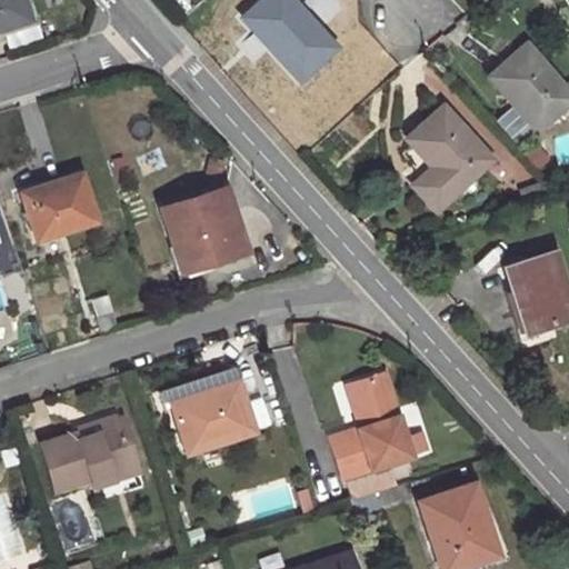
[(19,0),(0,0),(0,27),(26,18),(19,0)]
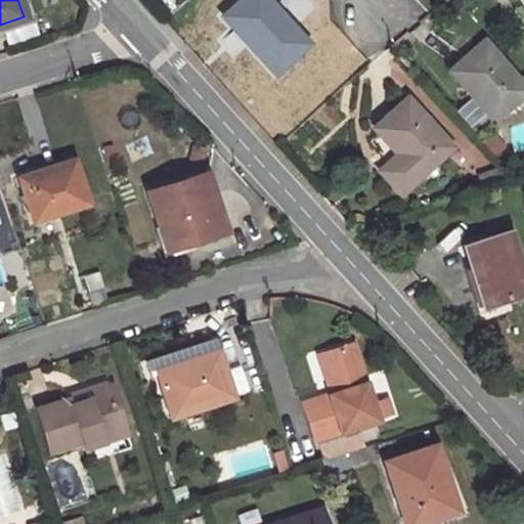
[(267,0),(238,0),(222,15),(273,73),(306,43),(267,0)]
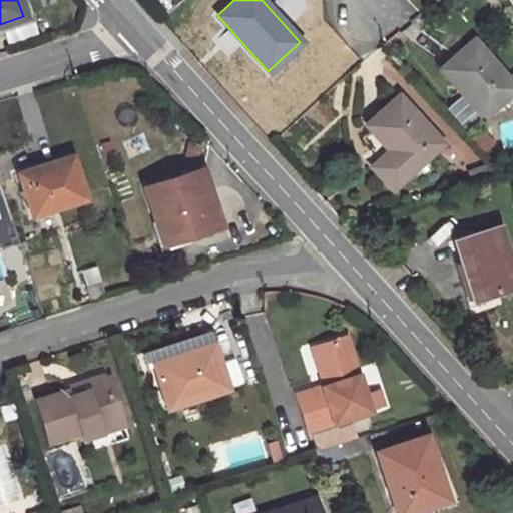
[(512,85),(472,40),(440,68),(483,115),(512,88),(512,85)]
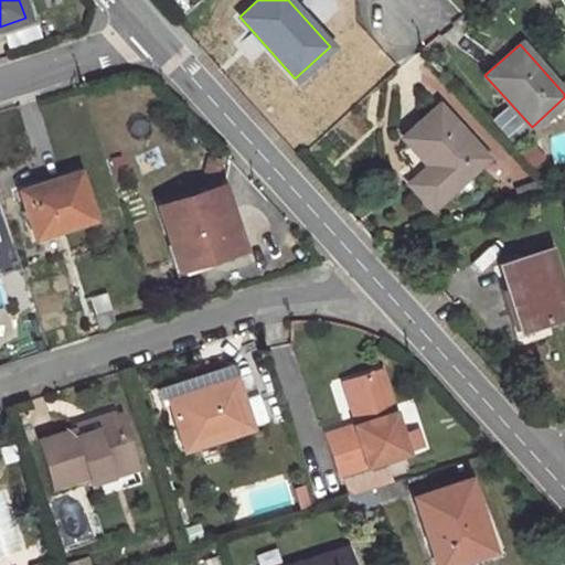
[(437,106),(403,137),(450,189),(483,158),(437,106)]
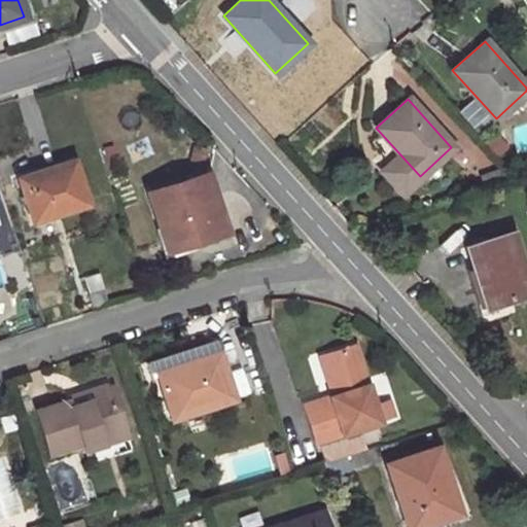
[(73,160),(18,177),(31,220),(86,203),(73,160)]
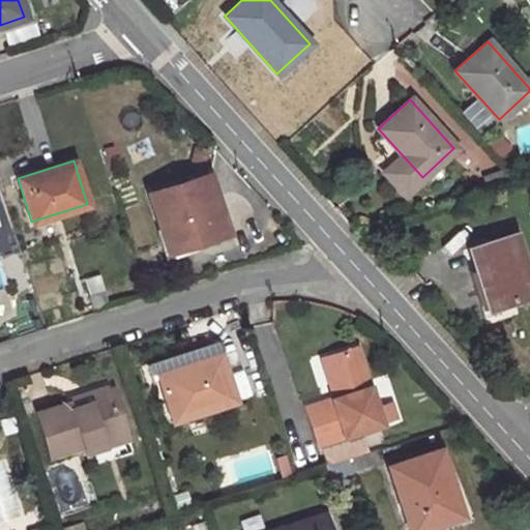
[(208,174),(151,193),(168,243),(193,236),(194,242),(227,232),(208,174)]
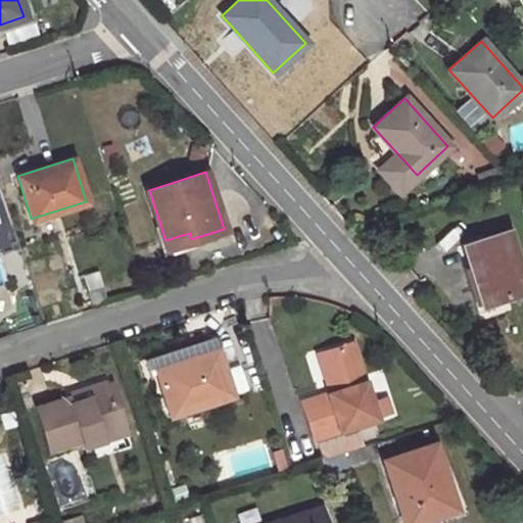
[(522,279),(508,231),(463,243),(481,304),(522,291),(522,279)]
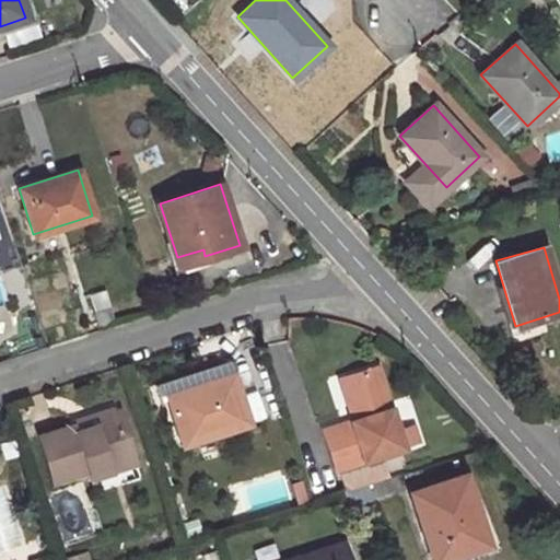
[(203,249),(177,257),(179,265),(205,256),(203,249)]
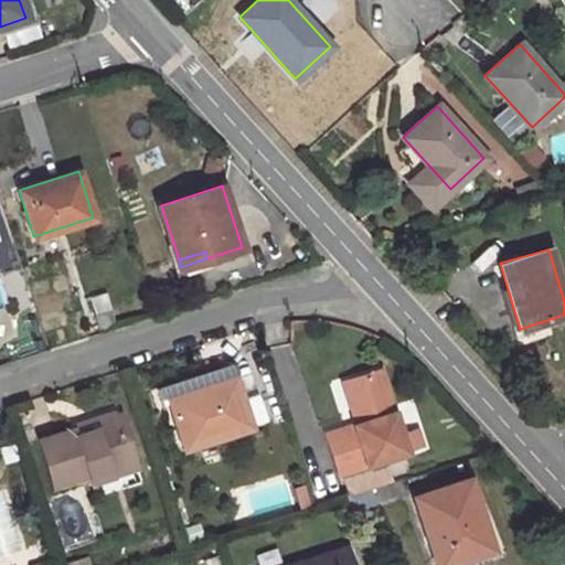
[(190,390),(243,372),(240,361),(158,388),(161,398),(167,397),(190,390)]
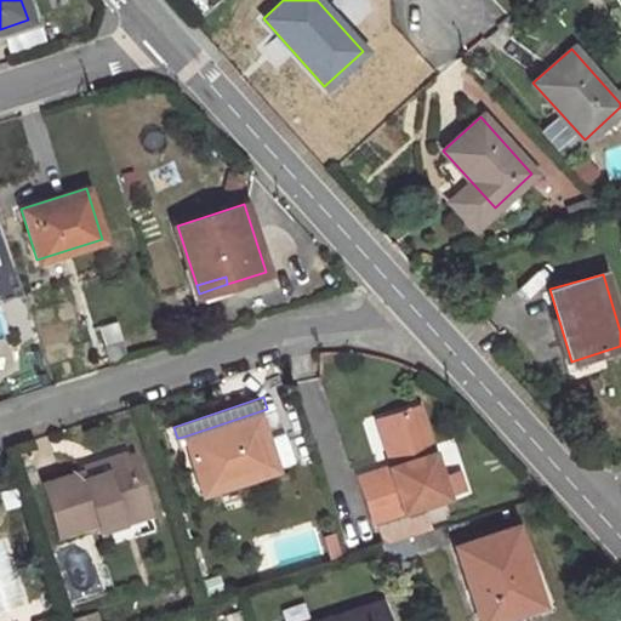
[(372,519),(450,495),(419,403),(387,412),(402,462),(391,466),(359,476),(372,519)]
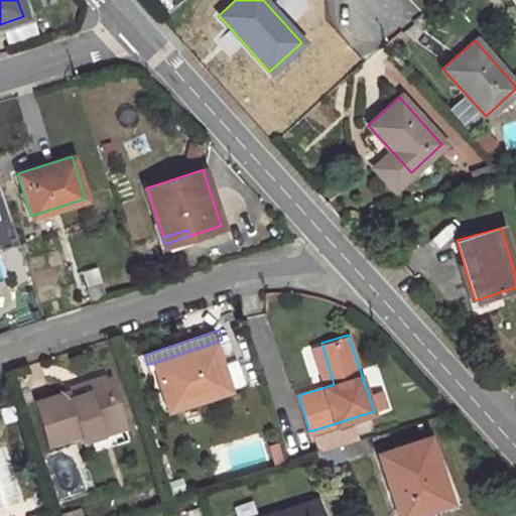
[(152,363),(166,409),(237,386),(222,340),(173,356),(152,363)]
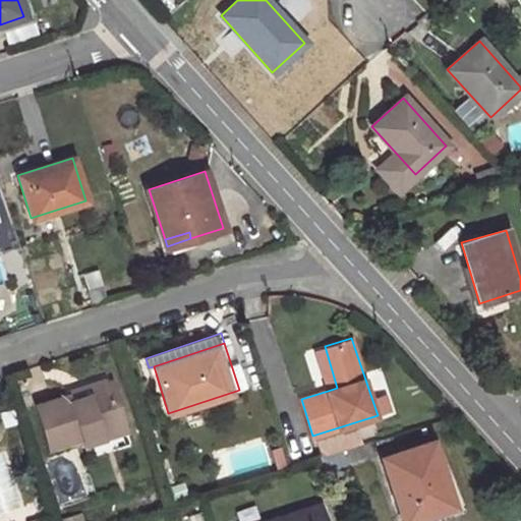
[(315,349),(328,391),(337,388),(325,346),(323,346),(315,349)]
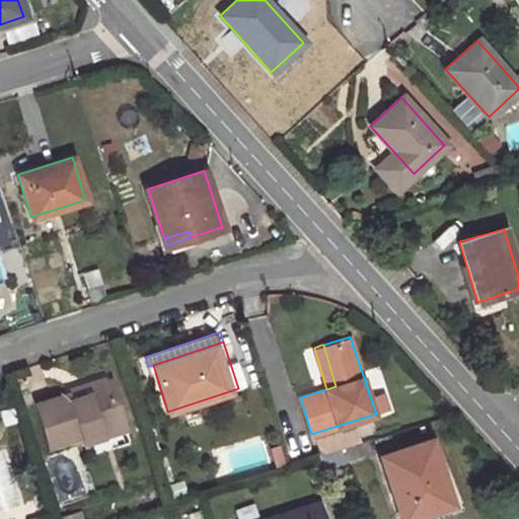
[(81,440),(99,435),(98,429),(123,421),(108,376),(84,384),(86,392),(68,397),(67,392),(34,403),(47,445),(79,434),(81,440)]
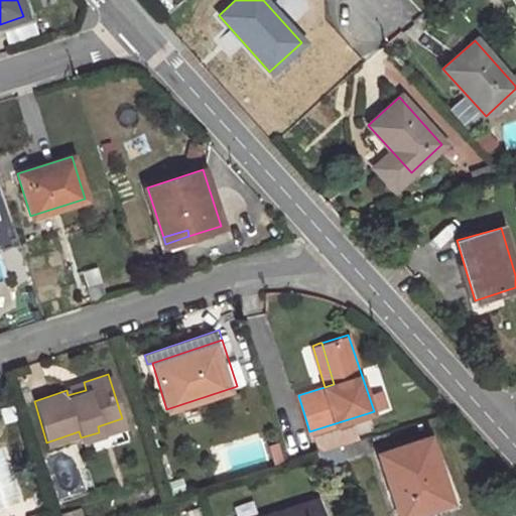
[(83,382),(66,387),(67,390),(68,395),(86,390),(84,382),(83,382)]
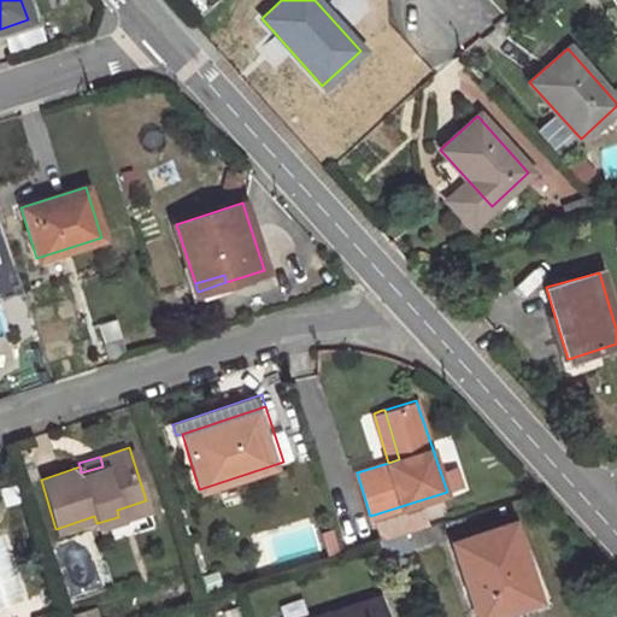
[(146,500),(117,510),(118,517),(148,507),(146,500)]
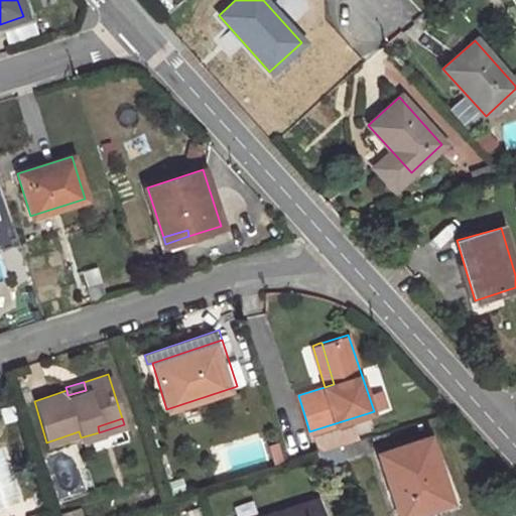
[(428,437),(376,454),(397,515),(412,515),(450,504),(428,437)]
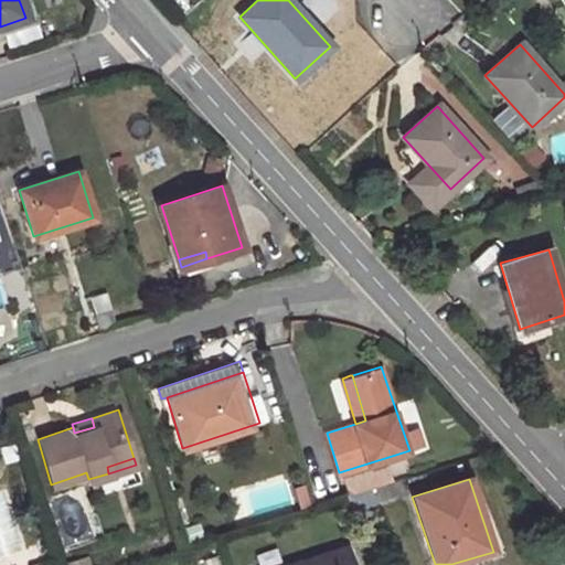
[(375,502),(396,496),(392,480),(371,487),(375,502)]
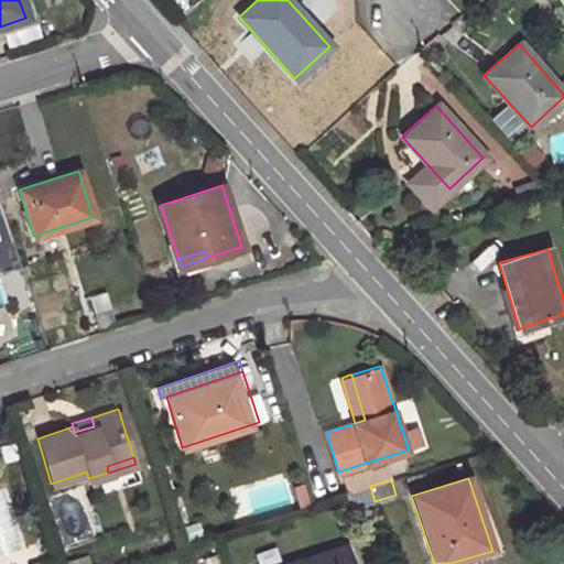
[(346,494),(354,519),(378,510),(375,501),(370,486),(346,494)]
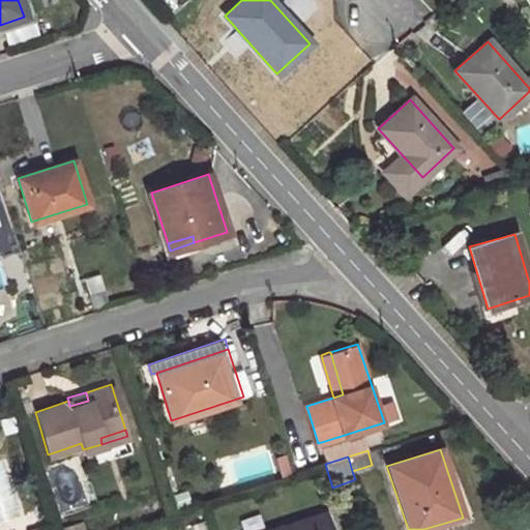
[(291,474),(287,462),(277,465),(280,471),(282,477),(291,474)]
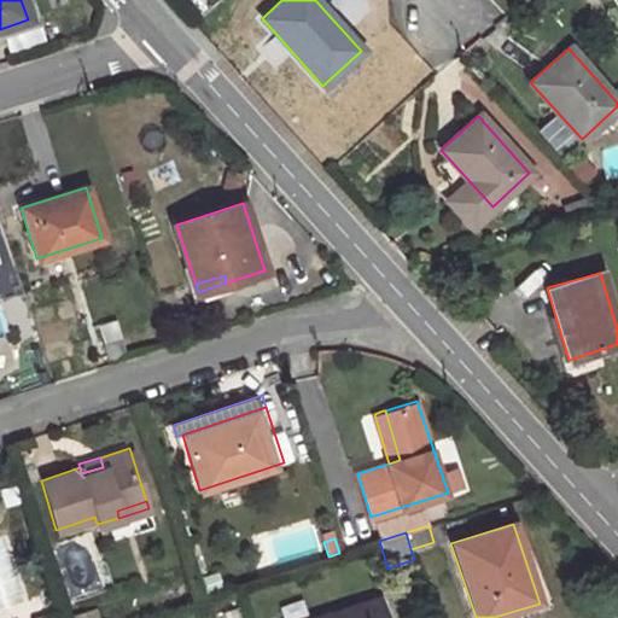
[(389,617),(383,599),(322,617),(389,617)]
